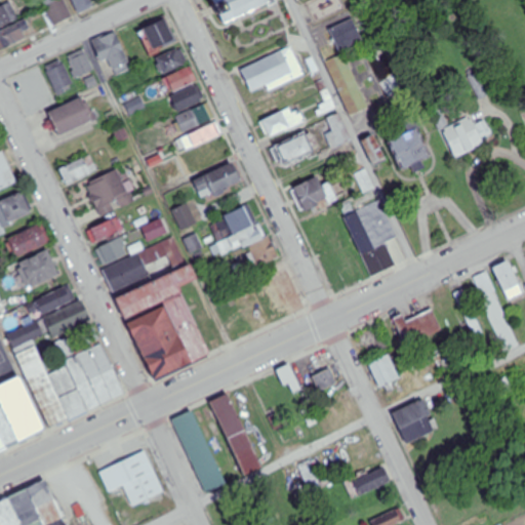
[(70,19),(64,0),(44,0),(51,25),(70,19)]
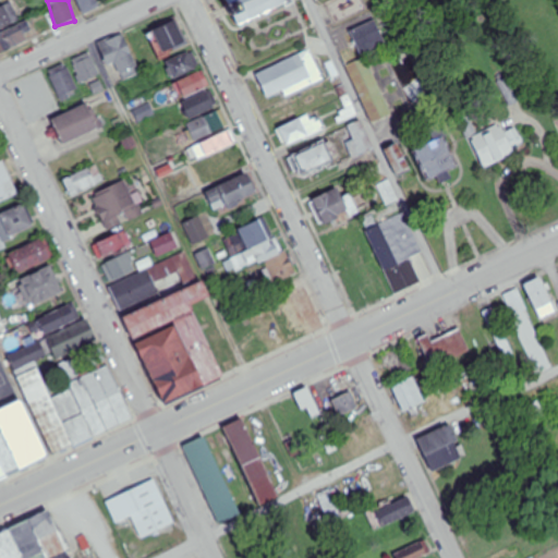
[(101,8),(97,0),(76,0),(85,15),(101,8)]
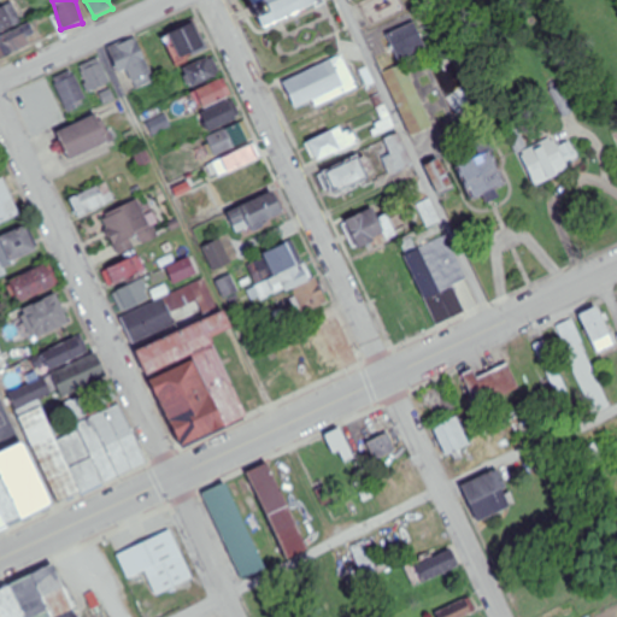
[(250,0),(264,29),(325,1),(324,0),(250,0)]
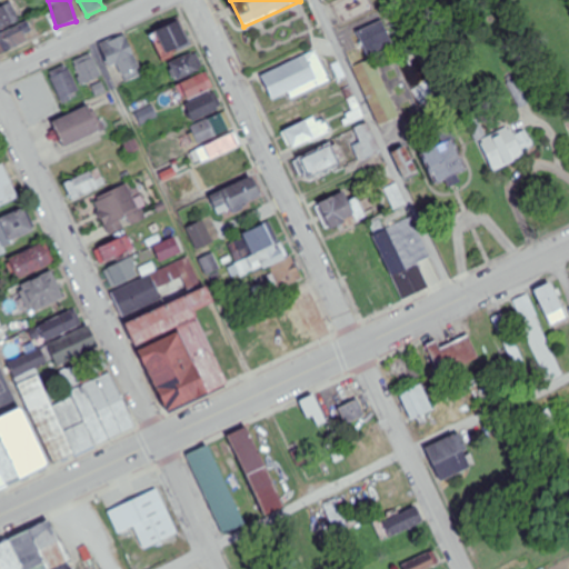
[(23,23),(15,3),(0,8),(0,53),(36,40),(29,21),(23,23)]
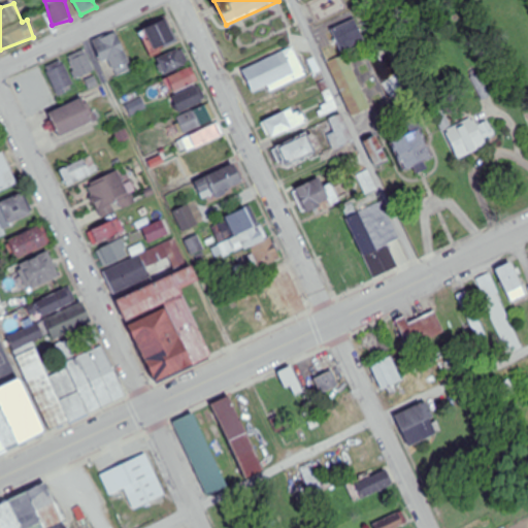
[(333,27),(342,48),(365,39),(357,18),(333,27)]
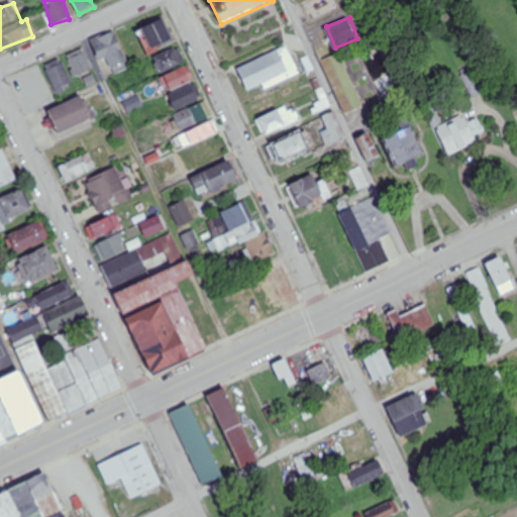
[(141,27),(150,52),(174,42),(165,18),(141,27)]
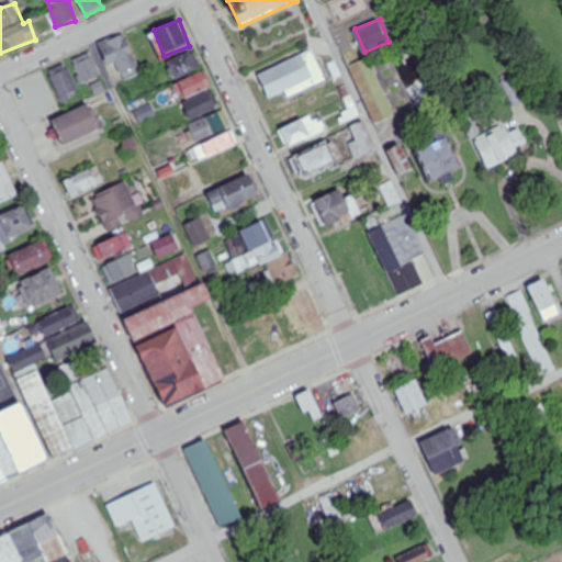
[(110,68),(135,56),(124,33),(100,45),(110,68)]
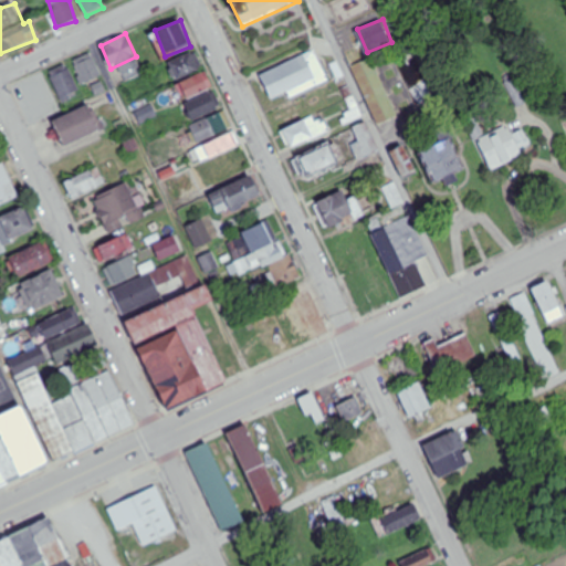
[(260,74),(272,97),(286,91),(291,96),(329,77),(315,49),(260,74)]
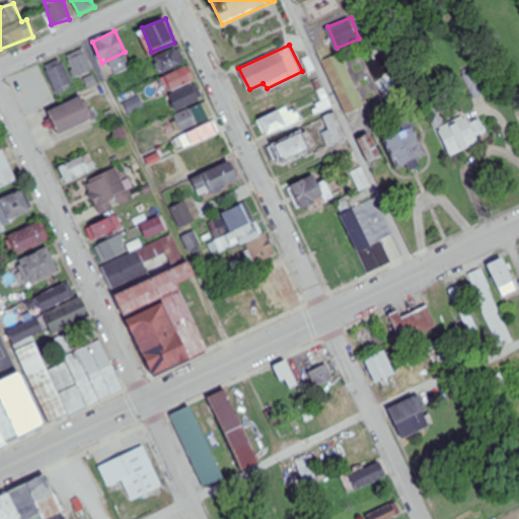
[(155,59),(163,74),(187,63),(178,47),(155,59)]
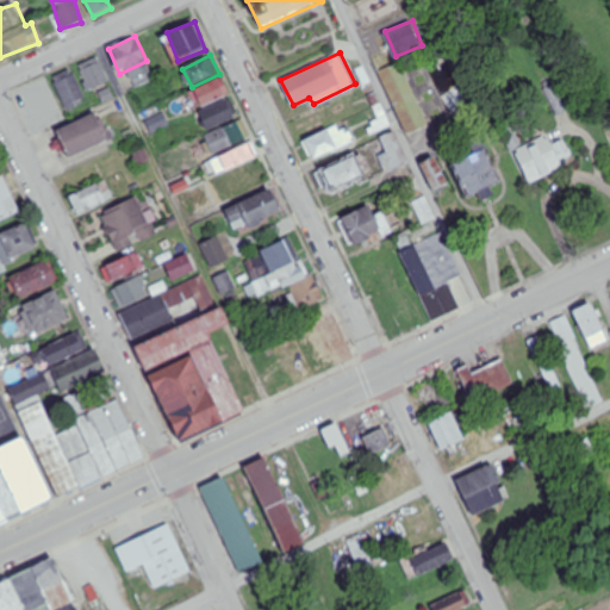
[(87,91),(110,83),(101,57),(80,64),(87,91)]
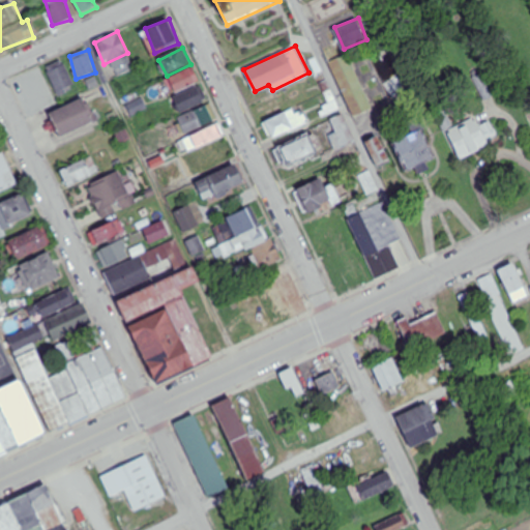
[(329,62),(354,115),(376,106),(351,52),(329,62)]
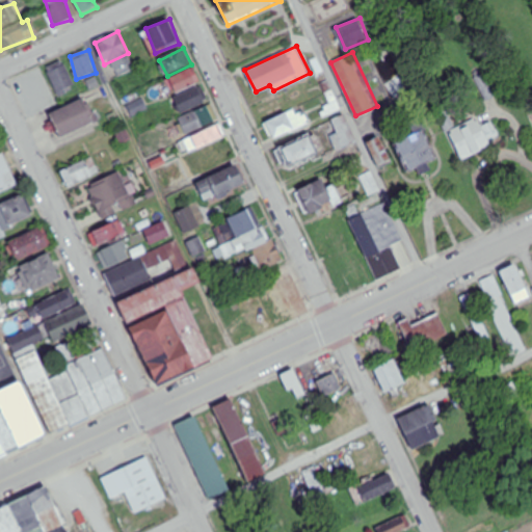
[(58,96),(75,89),(64,61),(47,68),(58,96)]
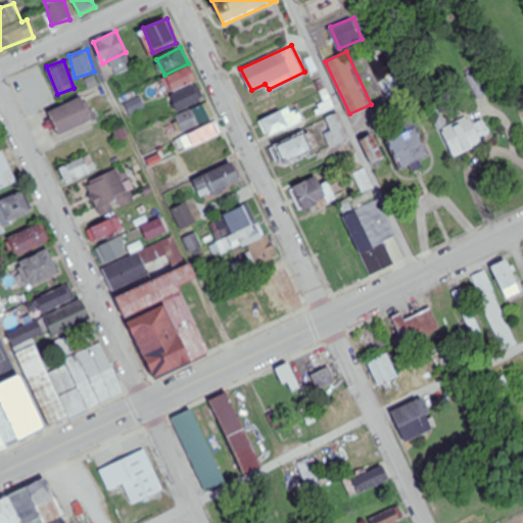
[(197,81),(190,66),(165,79),(173,93),(197,81)]
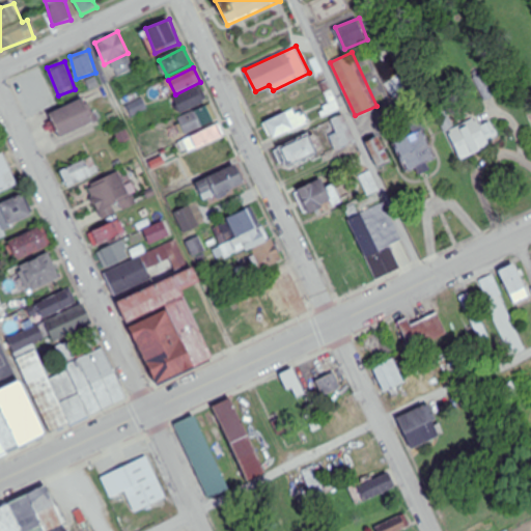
[(180,114),(208,102),(201,85),(173,98),(180,114)]
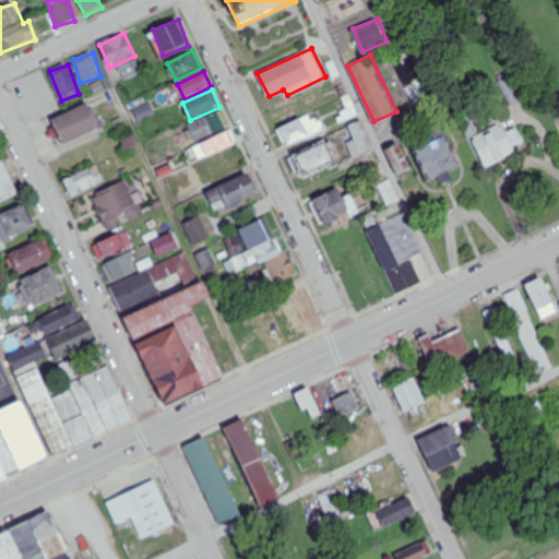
[(51,120),(62,143),(100,125),(90,102),(51,120)]
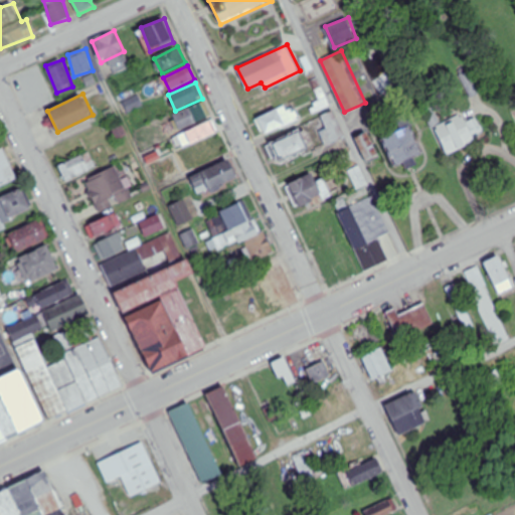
[(144,106),(139,96),(125,103),(129,113),(144,106)]
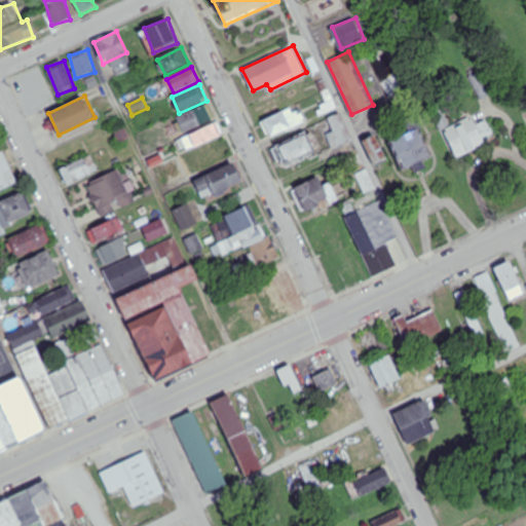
[(183,133),(216,119),(209,103),(177,117),(183,133)]
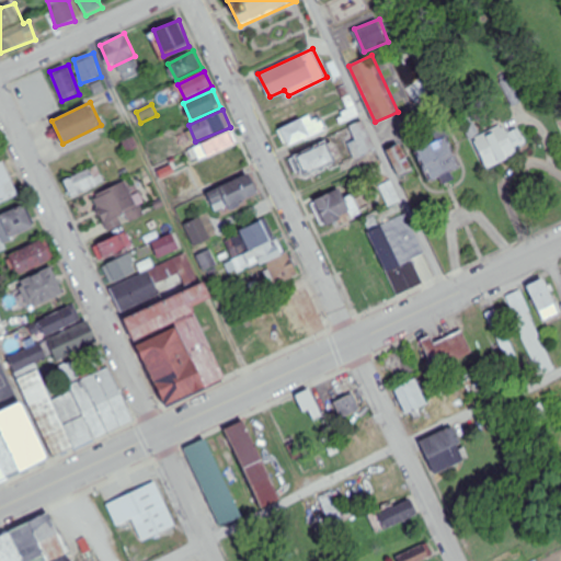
[(278,129),(287,148),(328,130),(319,112),(278,129)]
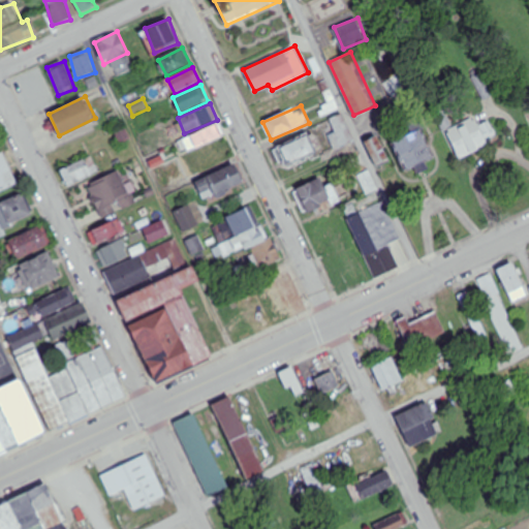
[(334,150),(354,143),(343,114),(331,119),(336,132),(329,135),(334,150)]
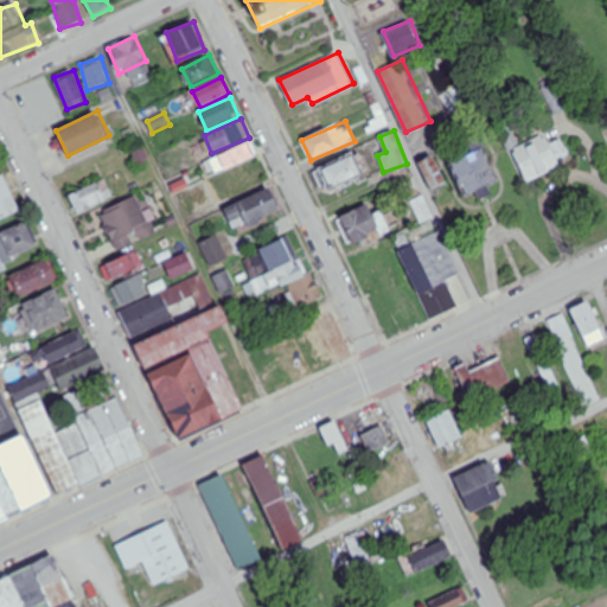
[(555,141),(549,145),(545,135),(512,149),(528,183),(567,166),(555,141)]
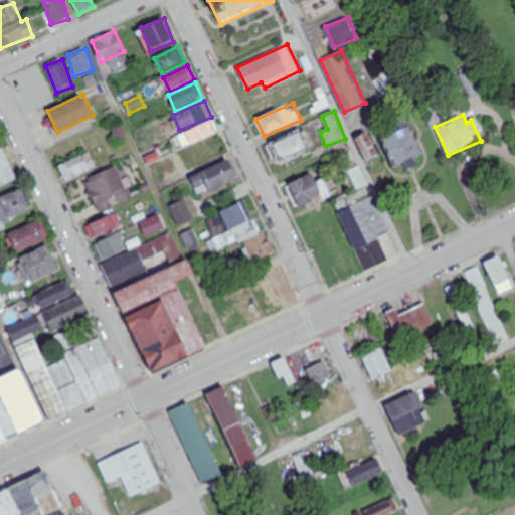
[(422,153),(404,118),(397,122),(400,129),(382,139),(395,166),(422,153)]
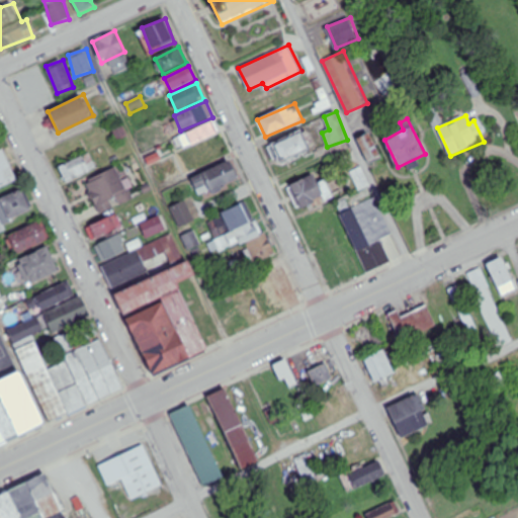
[(183,171),(218,157),(208,138),(219,134),(213,121),(177,137),(183,151),(175,154),(183,171)]
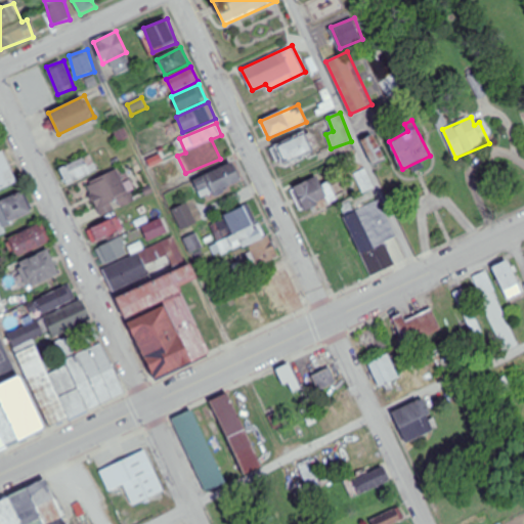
[(284,164),(312,157),(307,134),(277,142),(284,164)]
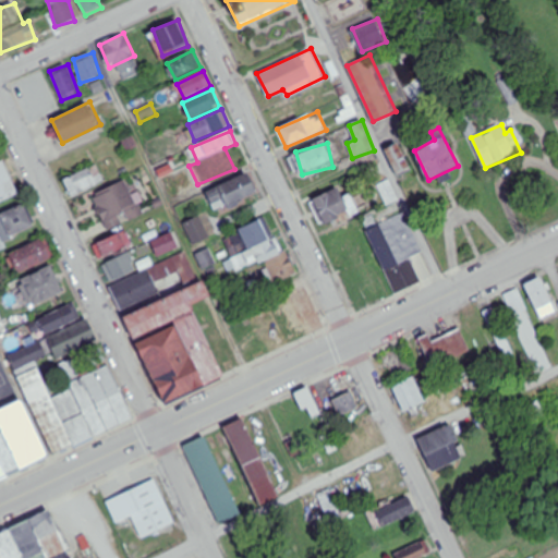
[(386,150),(396,171),(405,167),(396,146),(386,150)]
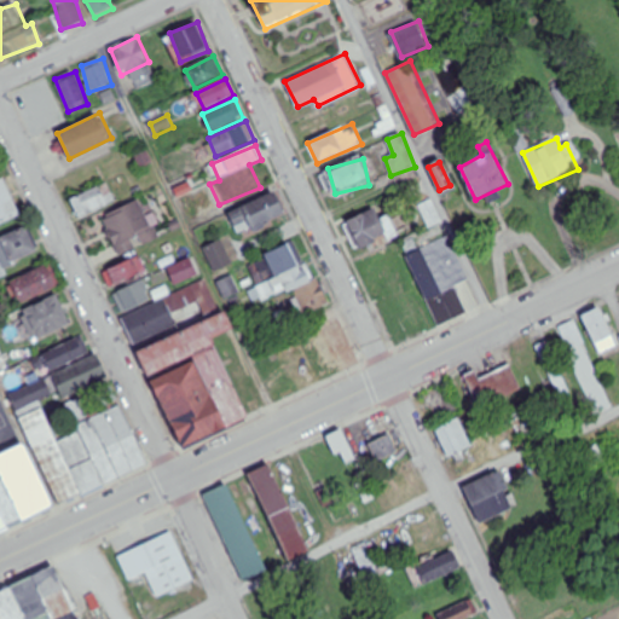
[(0,224),(19,217),(3,179),(0,180),(0,224)]
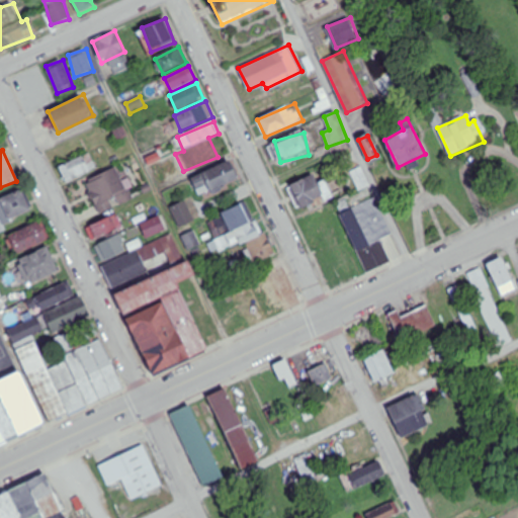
[(59,168),(67,183),(97,168),(89,153),(59,168)]
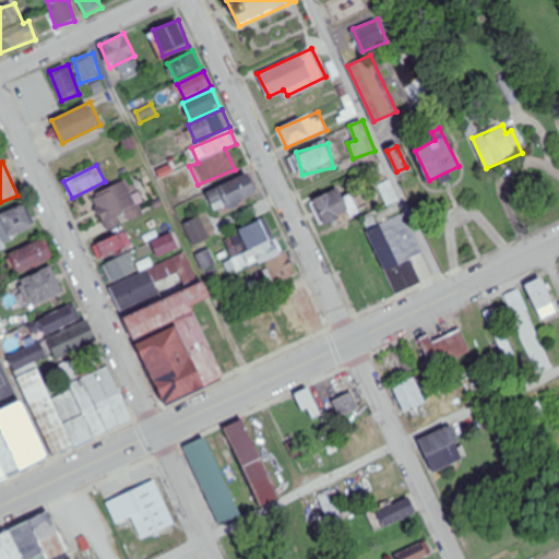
[(206,193),(216,213),(258,192),(248,173),(206,193)]
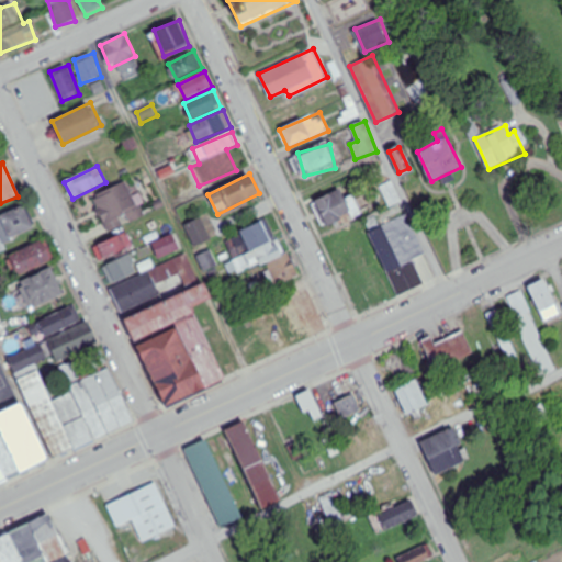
[(389,208),(400,205),(395,182),(383,184),(389,208)]
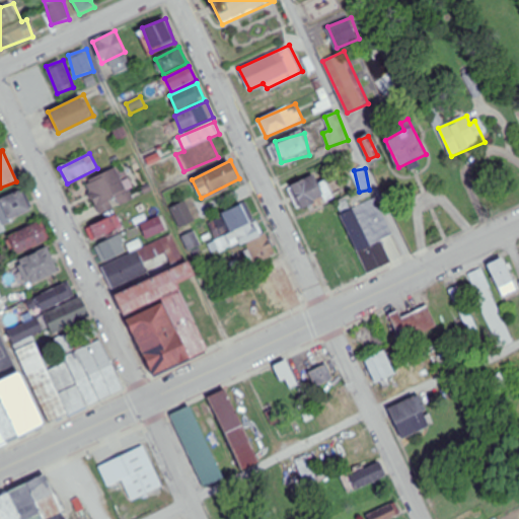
[(87,181),(98,214),(131,203),(120,169),(87,181)]
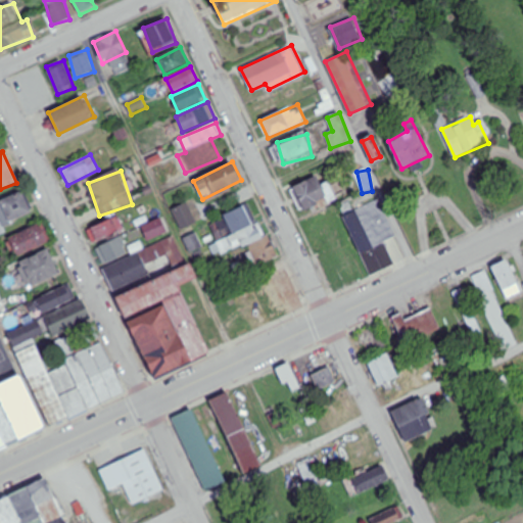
[(319,184),(319,183),(298,182),(297,205),(331,207),(332,185),(319,184)]
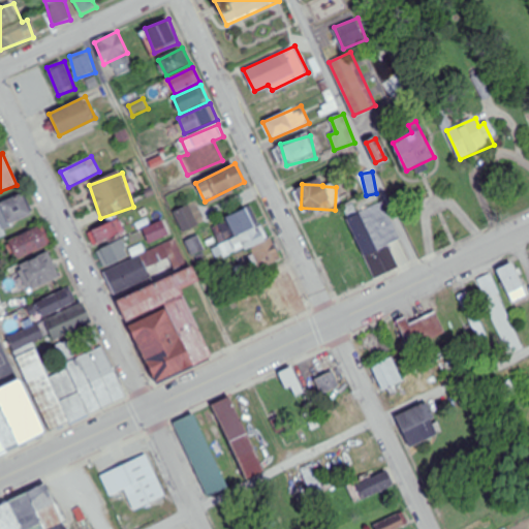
[(0,207),(9,225),(32,215),(23,193),(0,204),(0,207)]
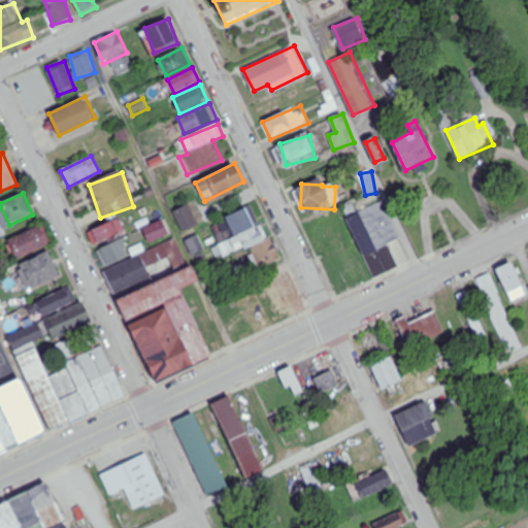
[(345,216),(355,234),(364,254),(374,275),(397,264),(387,243),(398,237),(381,199),(345,216)]
